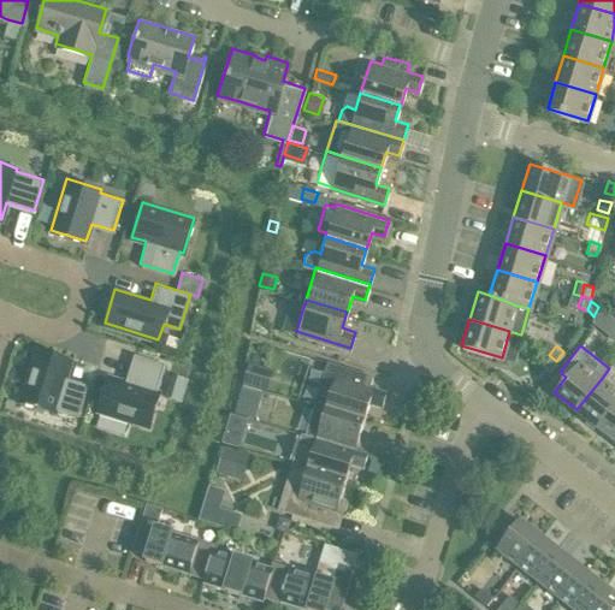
[(87,384),(65,377),(70,360),(36,349),(19,400),(54,410),(55,407),(77,414),(87,384)]
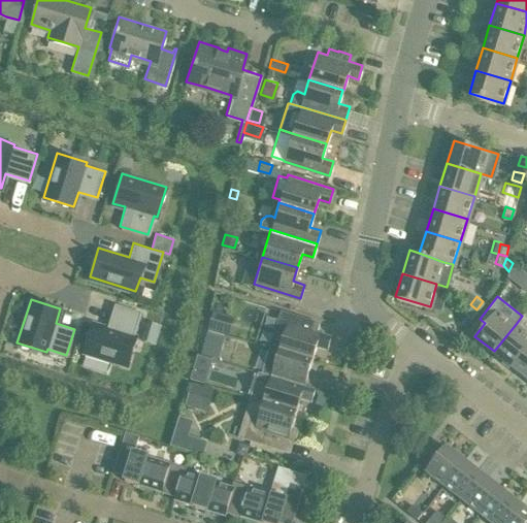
[(127,364),(136,334),(133,333),(140,309),(114,301),(106,325),(92,321),(83,351),(127,364)]
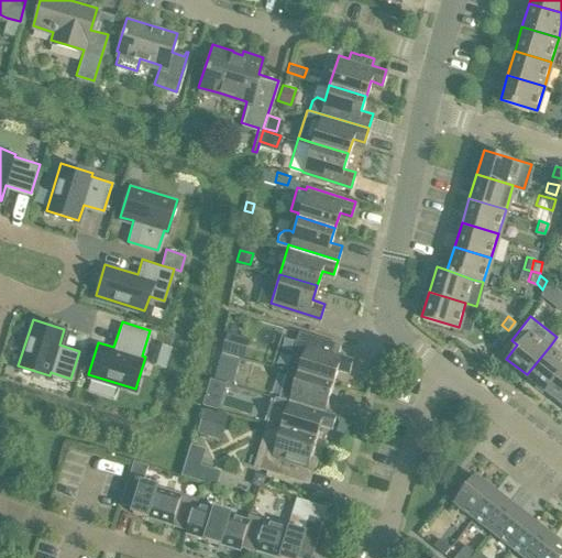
[(495,334),(502,338),(508,330),(502,325),(495,334)]
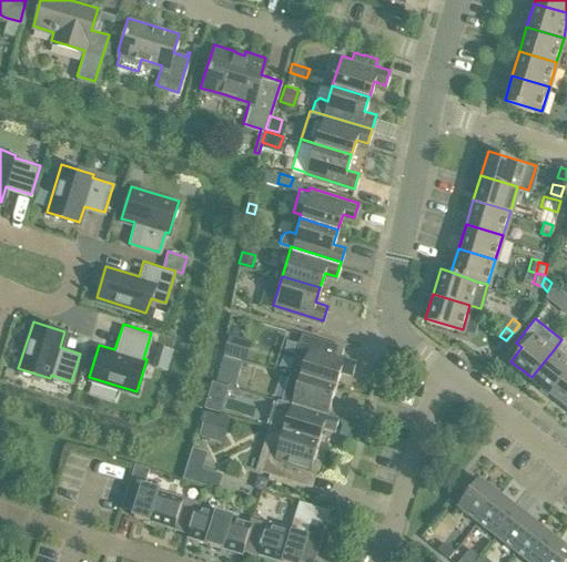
[(228,331),(223,349),(234,353),(239,335),(228,331)]
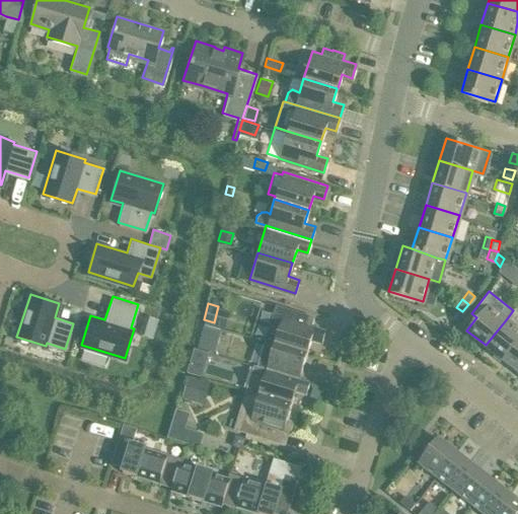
[(275,304),(264,339),(306,352),(310,338),(320,341),(324,328),(310,324),(313,315),(313,314),(305,312),(275,303),(275,304)]
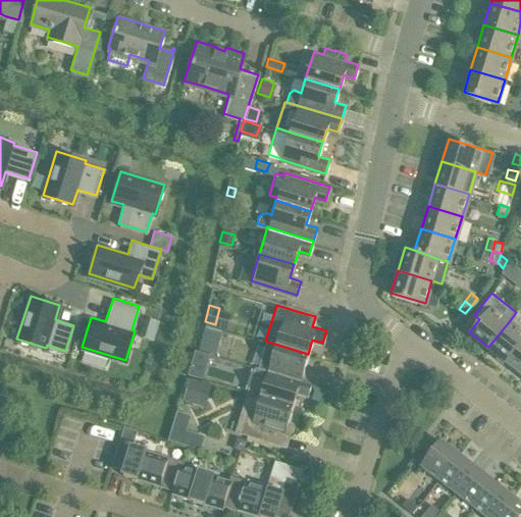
[(18,310),(11,307),(7,319),(14,321),(18,310)]
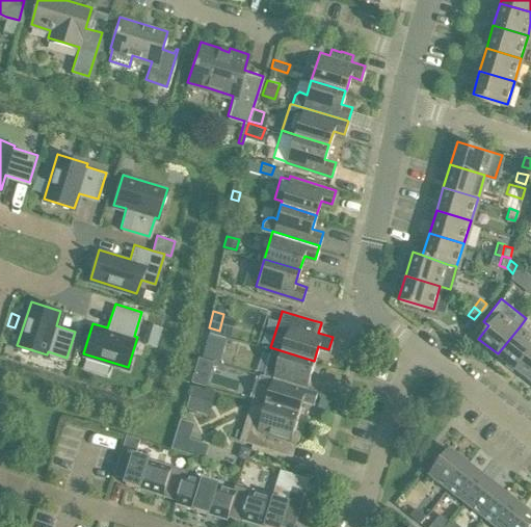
[(498,353),(516,368),(530,349),(530,333),(521,325),(498,353)]
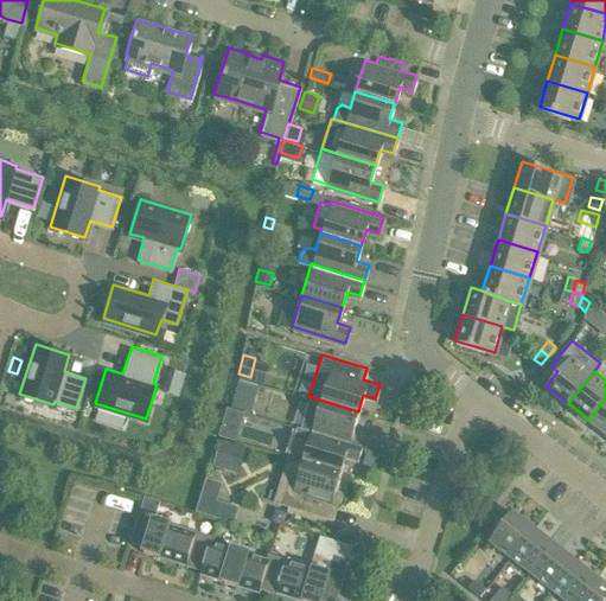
[(349,441),(358,411),(308,396),(300,426),(349,441)]
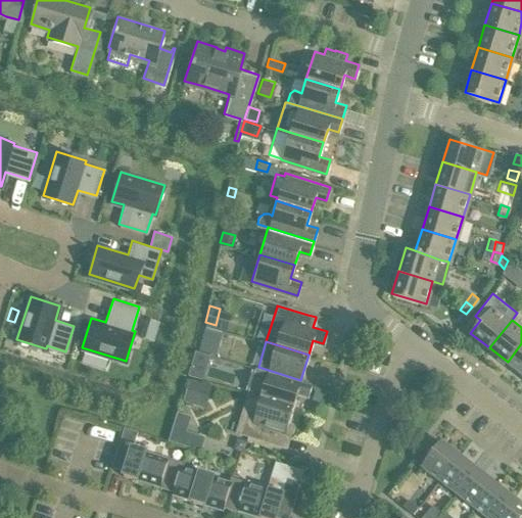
[(521,343),(508,362),(521,373),(521,343)]
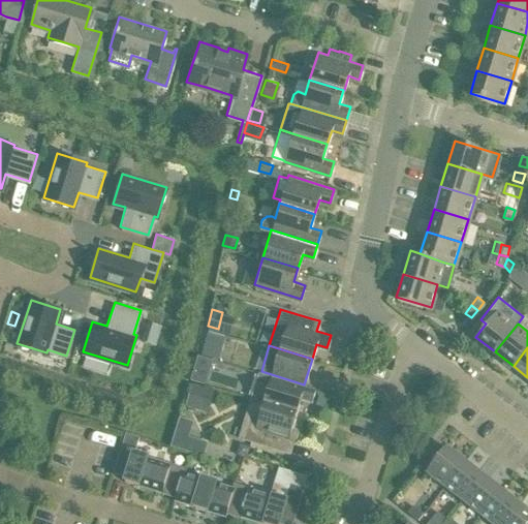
[(193,365),(189,377),(205,382),(209,370),(193,365)]
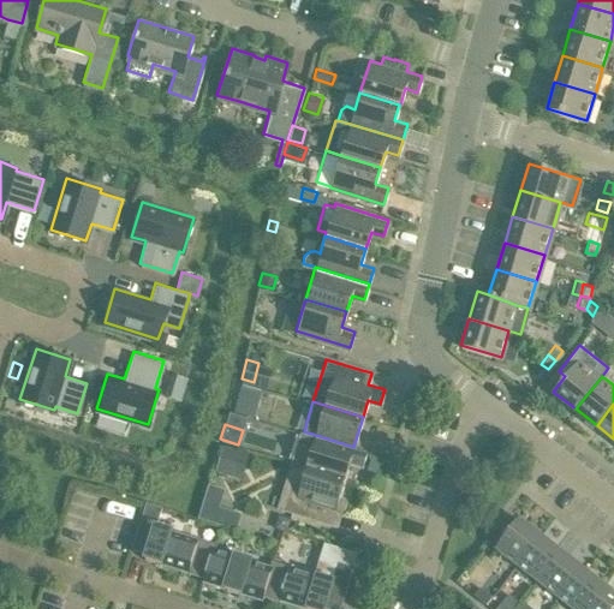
[(304,431),(302,431),(292,461),(345,477),(349,465),(361,469),(365,454),(352,451),(353,447),(304,431)]
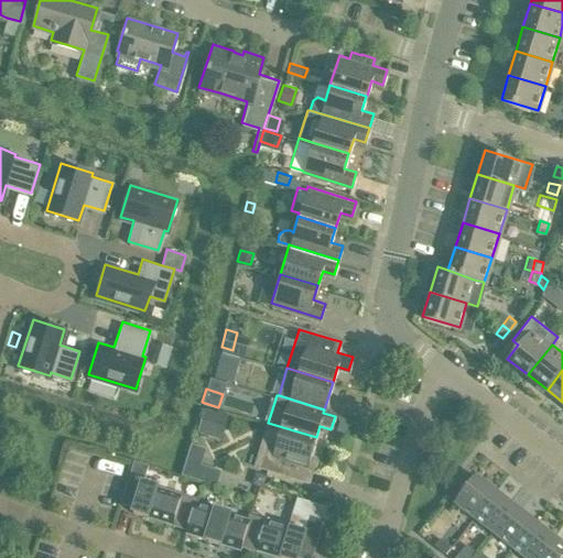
[(204,404),(197,428),(220,435),(227,411),(204,404)]
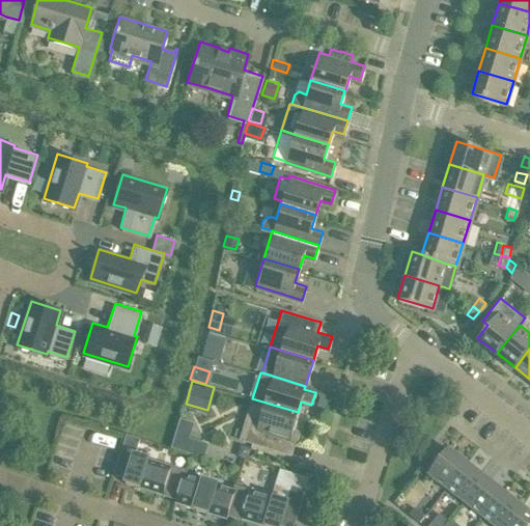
[(270,446),(274,434),(289,439),(298,412),(252,398),(241,437),(270,446)]
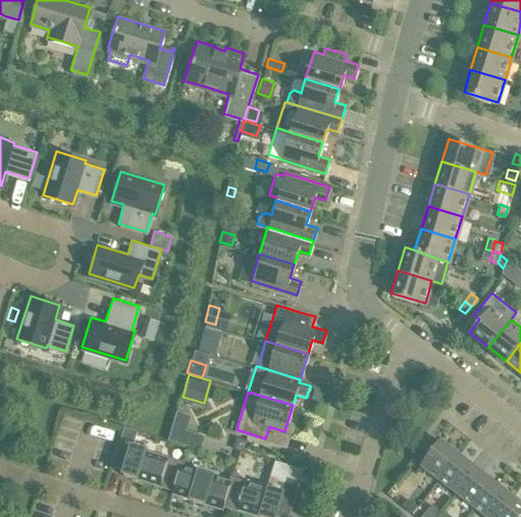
[(132,445),(137,428),(122,424),(114,454),(126,458),(121,472),(171,487),(172,487),(179,464),(180,465),(181,461),(132,445)]
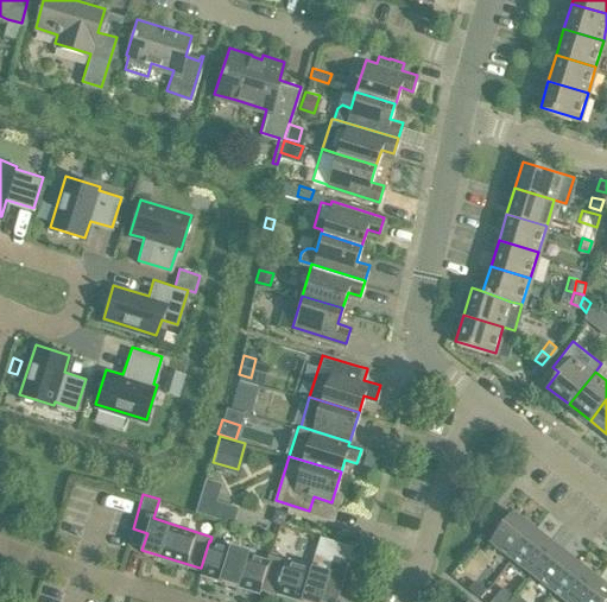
[(282,520),(285,509),(274,507),(271,517),(282,520)]
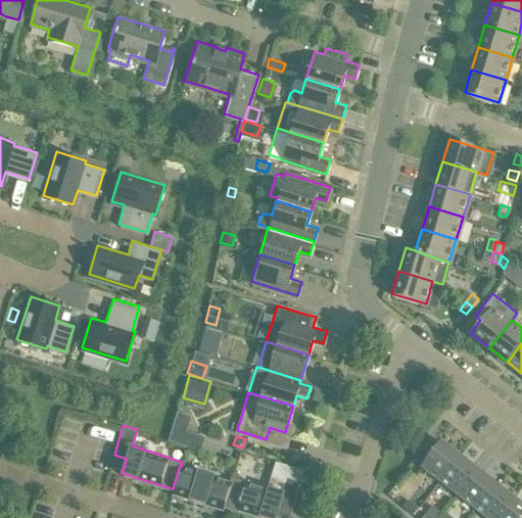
[(421,464),(438,478),(458,453),(440,439),(421,464)]
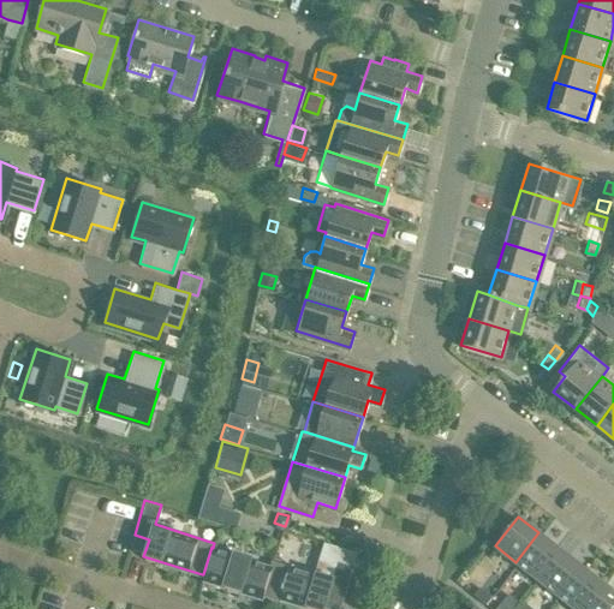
[(516,562),(536,578),(559,548),(538,532),(516,562)]
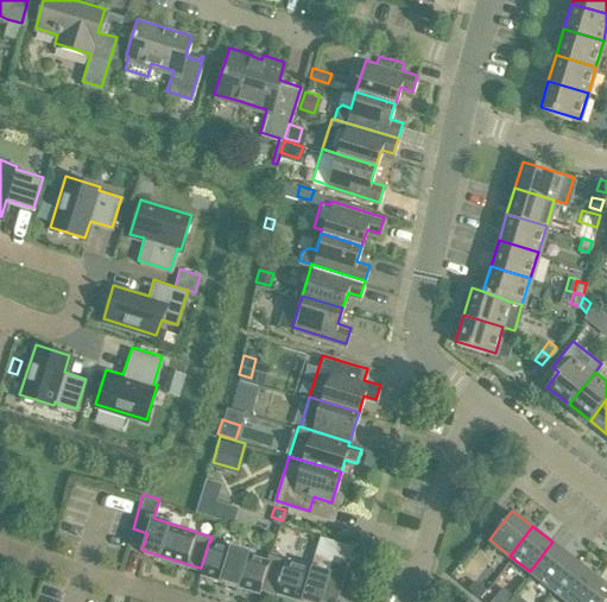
[(260,584),(259,585),(260,585),(311,601),(318,601),(323,588),(337,591),(340,584),(348,558),(353,544),(318,534),(309,566),(270,555),(269,553),(267,558),(267,559),(260,584)]
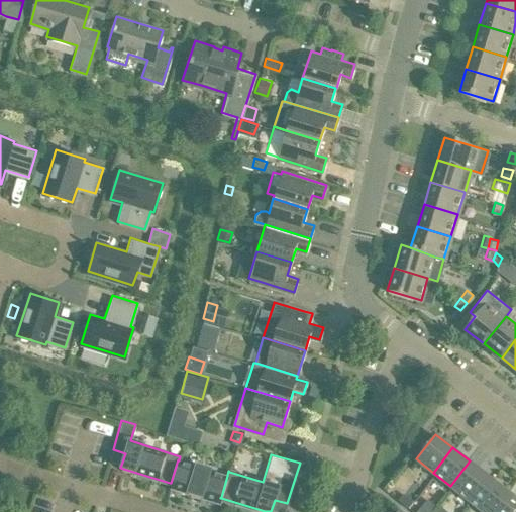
[(169,487),(219,502),(220,502),(221,498),(220,498),(227,476),(227,475),(179,461),(178,459),(171,483),(170,483),(169,487)]
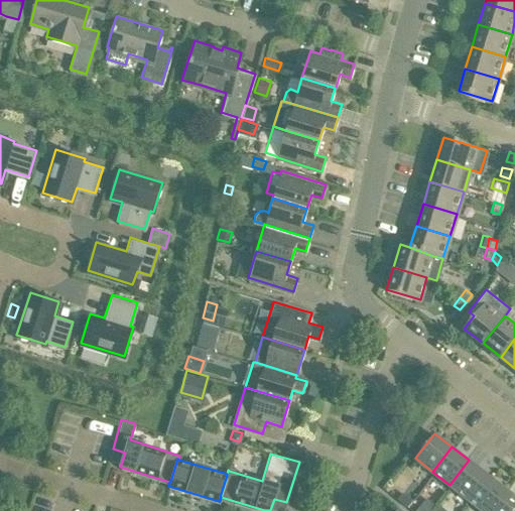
[(449,485),(464,496),(467,499),(486,474),(469,460),(449,485)]
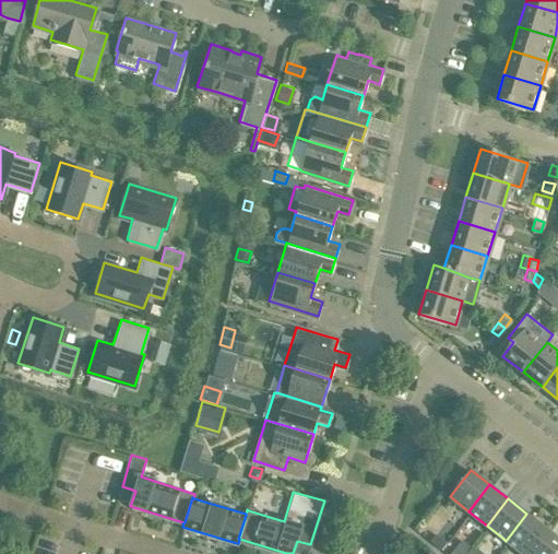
[(506,541),(522,553),(525,553),(545,528),(526,514),(506,541)]
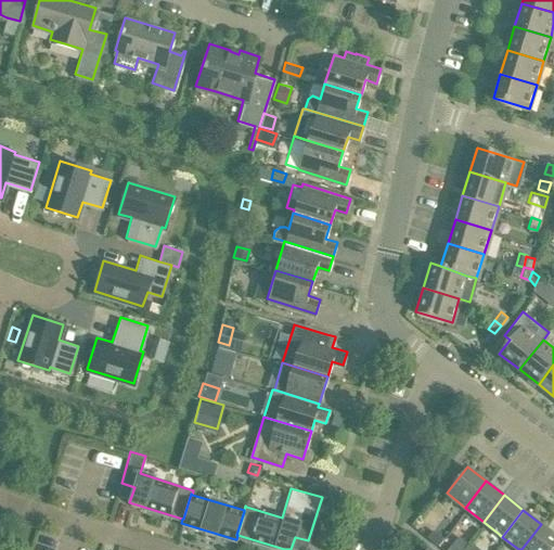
[(522,549),(550,549),(553,546),(553,534),(541,524),(522,549)]
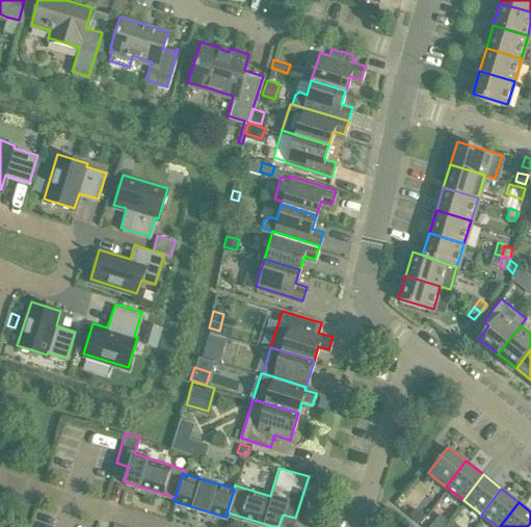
[(425,514),(422,511),(415,505),(409,512),(420,521),(425,514)]
